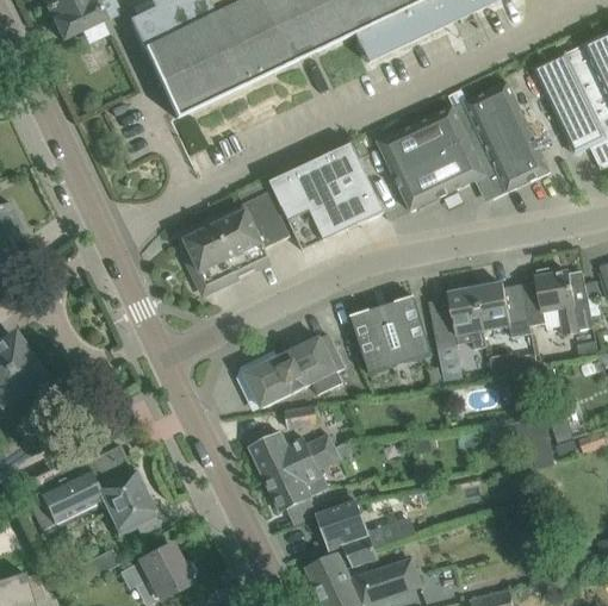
[(41,0),(61,39),(81,29),(87,42),(106,32),(100,20),(101,19),(93,0),(41,0)]
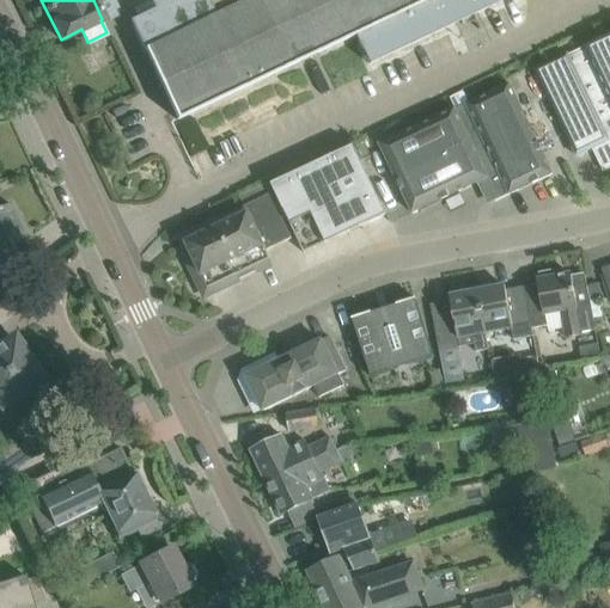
[(129,18),(144,47),(175,116),(353,32),(366,61),(495,0),(142,0),(132,5),(136,14),(129,18)]
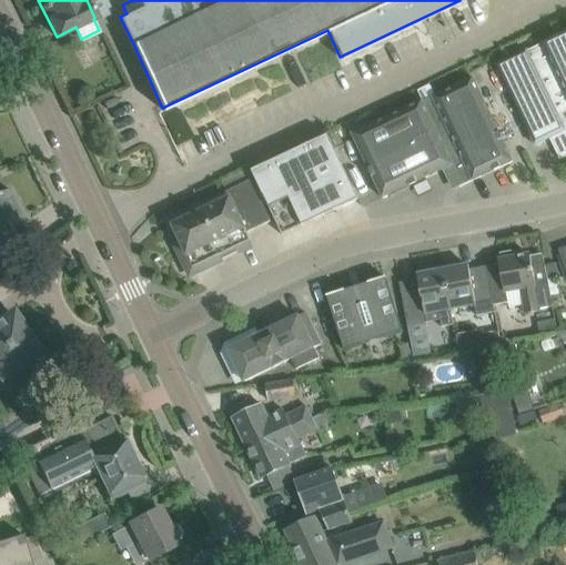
[(565,28),(495,62),(533,142),(548,134),(558,155),(565,151),(565,28)]
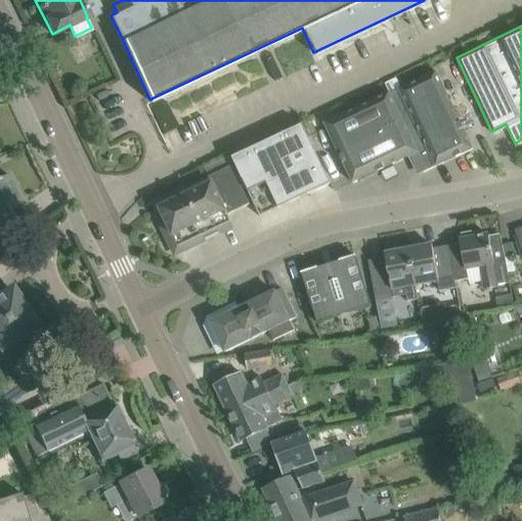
[(397,87),(388,91),(388,90),(322,121),(351,180),(406,154),(412,167),(422,170),(434,164),(471,146),(434,69),(397,86),(397,87)]
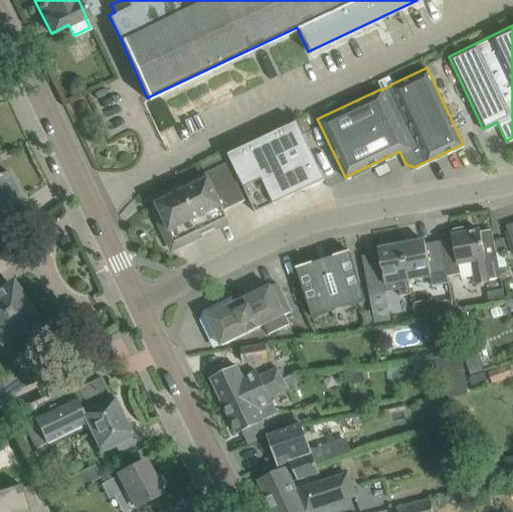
[(296,119),(226,152),(254,210),(323,177),(296,119)]
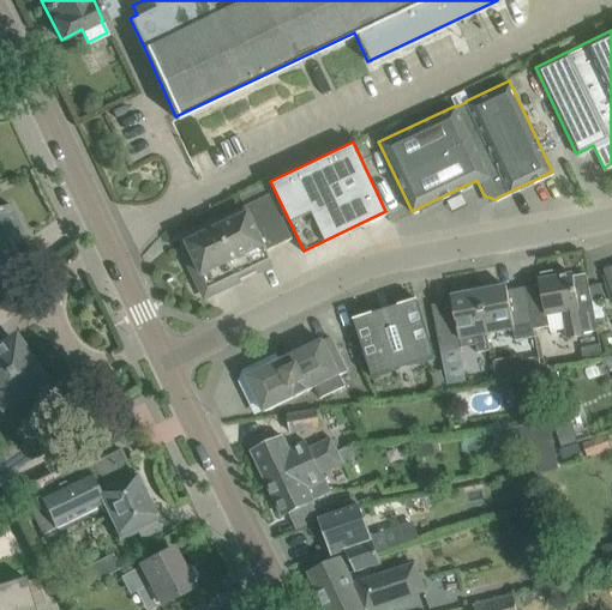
[(243,205),(243,206),(177,237),(180,245),(183,243),(204,289),(203,289),(204,291),(207,290),(205,289),(225,281),(227,276),(235,271),(239,277),(255,269),(270,260),(265,248),(291,236),(291,235),(270,192),(243,205)]
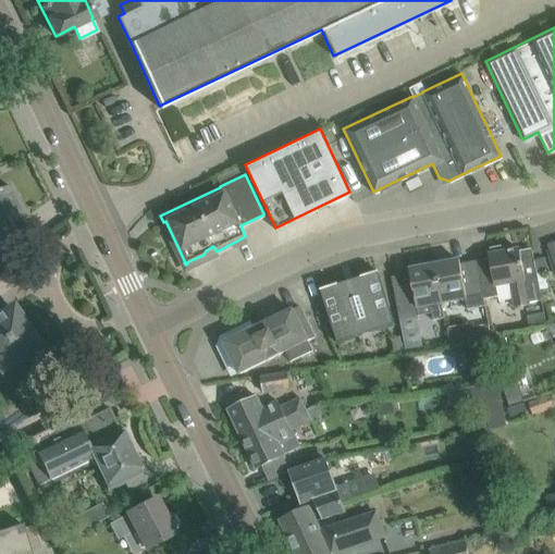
[(0,232),(25,221),(8,184),(0,187),(0,232)]
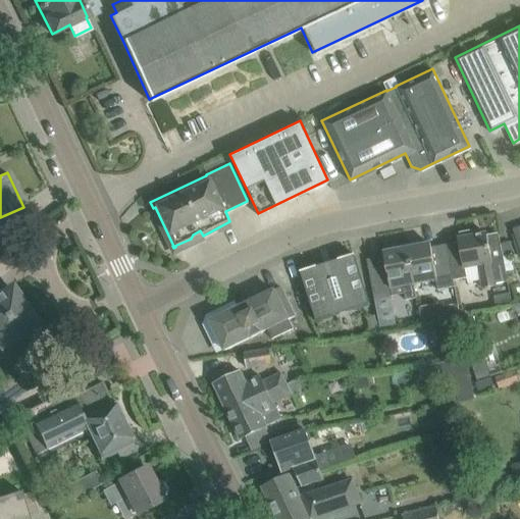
[(519,223),(511,226),(519,252),(519,223)]
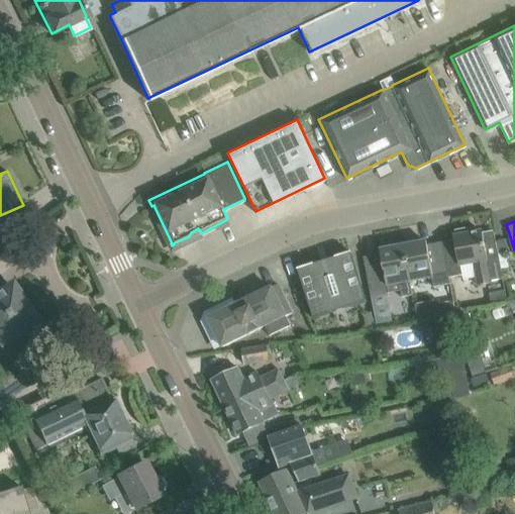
[(460,273),(458,263),(471,260),(475,283),(489,280),(489,278),(501,276),(496,249),(492,229),(481,232),(480,228),(467,231),(466,227),(453,229),(454,233),(451,233),(454,253),(444,255),(445,265),(447,275),(460,273)]
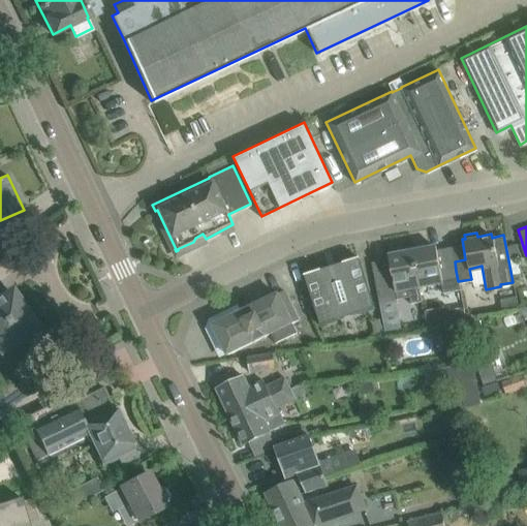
[(427,243),(410,246),(417,285),(440,281),(441,290),(459,287),(458,281),(456,271),(454,261),(438,265),(435,248),(434,244),(428,246),(427,243)]
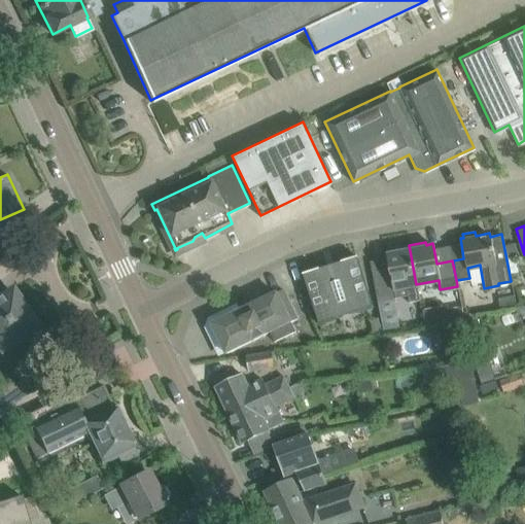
[(374,288),(375,291),(376,301),(394,297),(393,289),(405,286),(407,293),(408,300),(418,298),(415,284),(416,284),(409,245),(392,248),(392,251),(385,252),(387,265),(370,268),(374,288)]
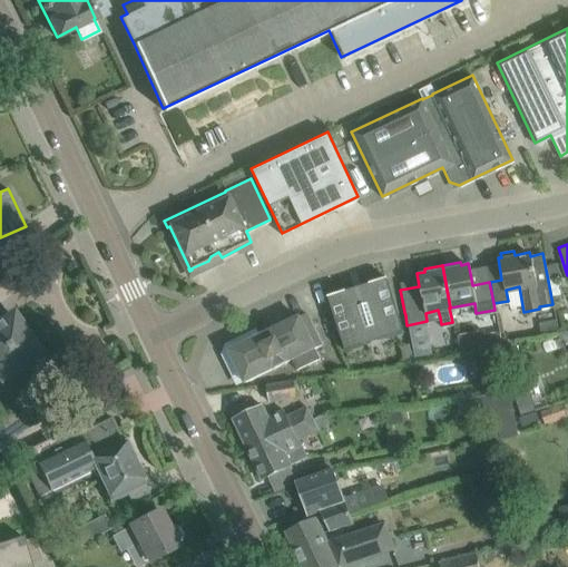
[(344,293),(343,290),(344,290),(344,289),(325,294),(343,348),(402,329),(385,275),(368,281),(368,282),(369,282),(370,285),(344,293)]
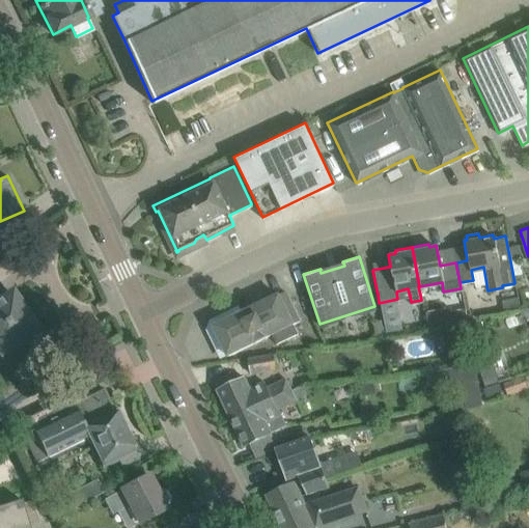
[(284,289),(212,325),(226,354),(271,332),(275,342),(297,332),(291,322),(299,318),(293,308),(284,289)]
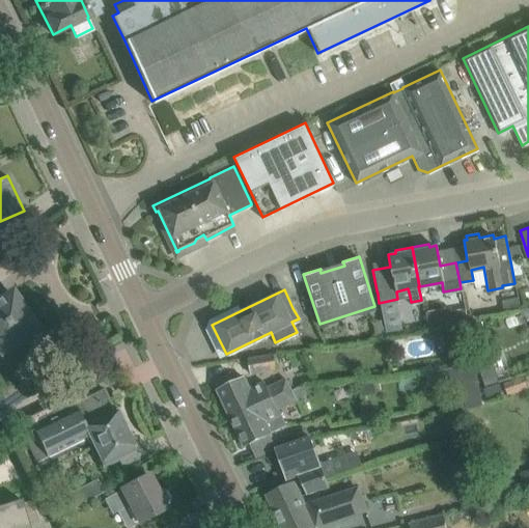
[(15,344),(15,340),(34,326),(10,290),(0,298),(0,351),(1,350),(7,350),(15,344)]
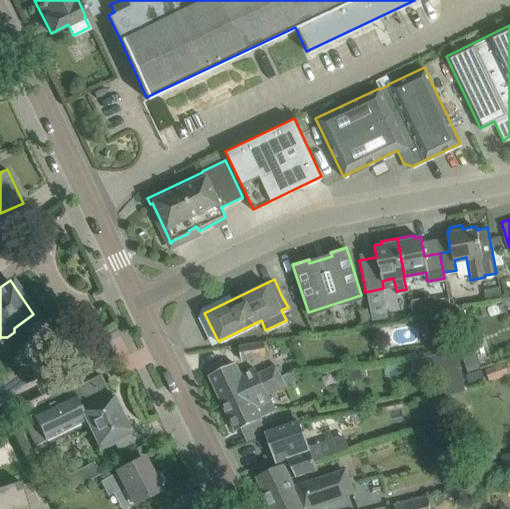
[(484,299),(500,296),(498,285),(482,288),(484,299)]
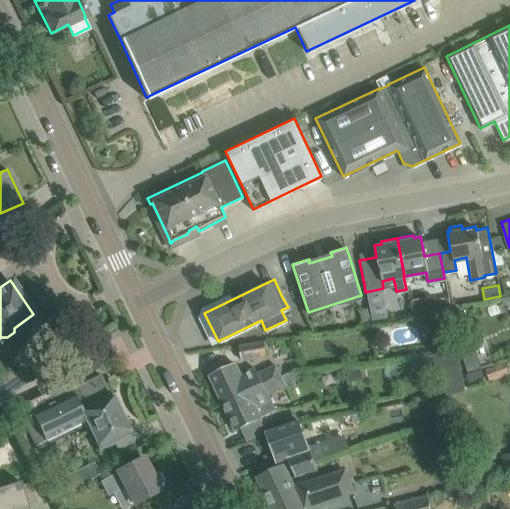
[(447,295),(433,298),(435,308),(449,305),(447,295)]
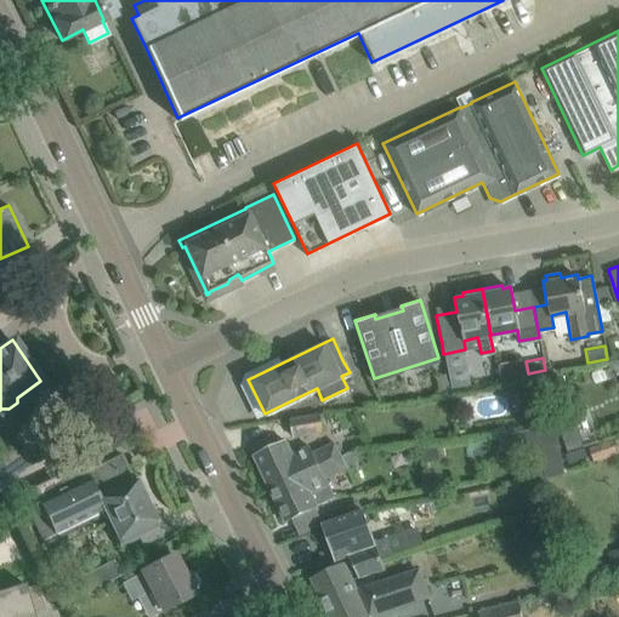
[(545,382),(524,386),(528,405),(549,400),(545,382)]
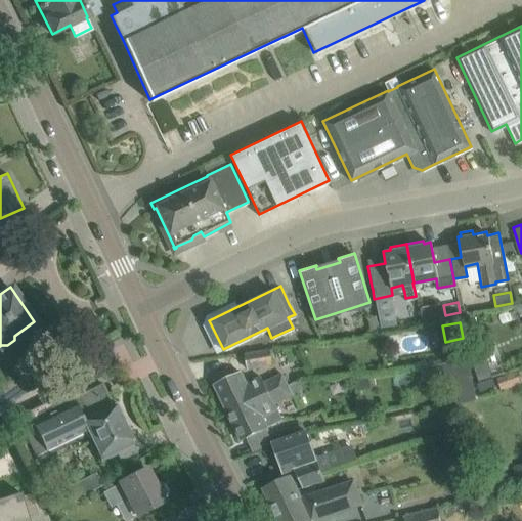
[(244,352),(247,366),(271,362),(268,347),(244,352)]
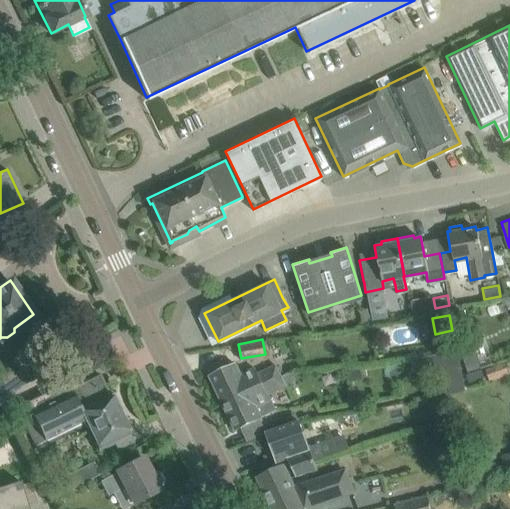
[(440,394),(463,390),(456,348),(410,357),(413,372),(443,366),(447,385),(438,387),(440,394)]
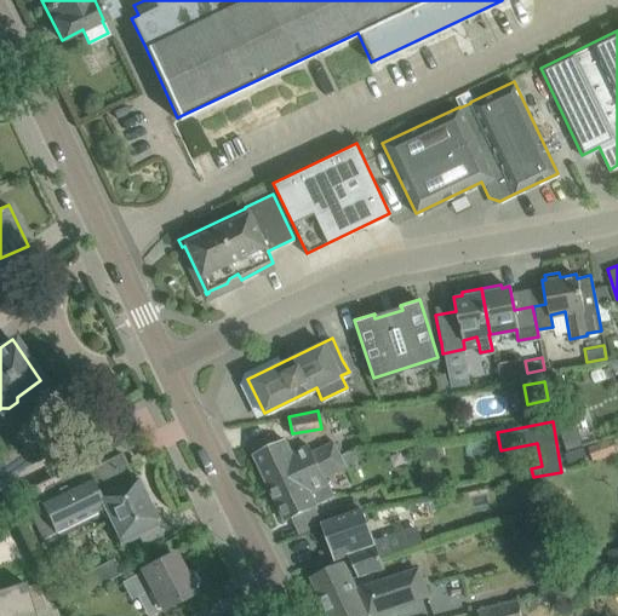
[(252,453),(267,485),(299,471),(338,453),(332,439),(310,449),(307,443),(290,450),(284,438),(273,443),(268,432),(247,442),(252,453)]
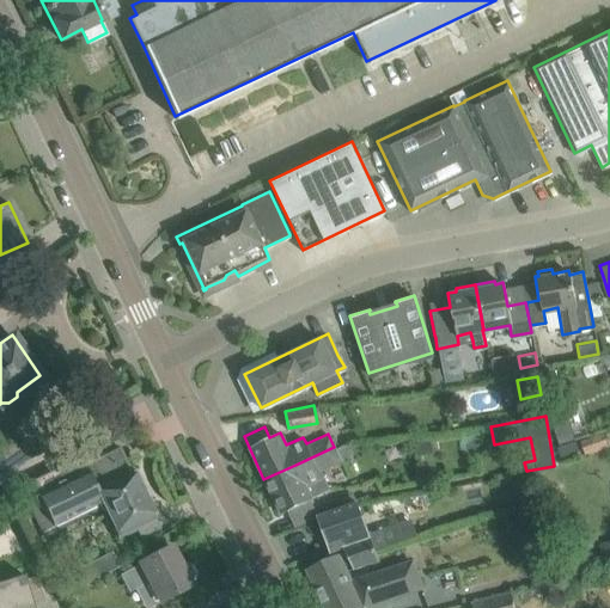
[(583,453),(607,444),(602,430),(578,438),(583,453)]
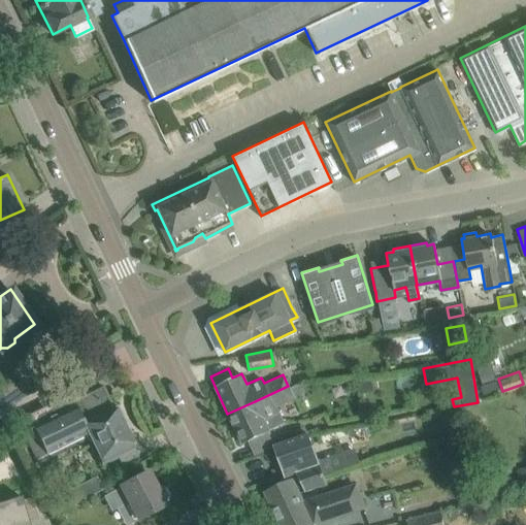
[(0,413),(31,390),(20,375),(0,390),(0,413)]
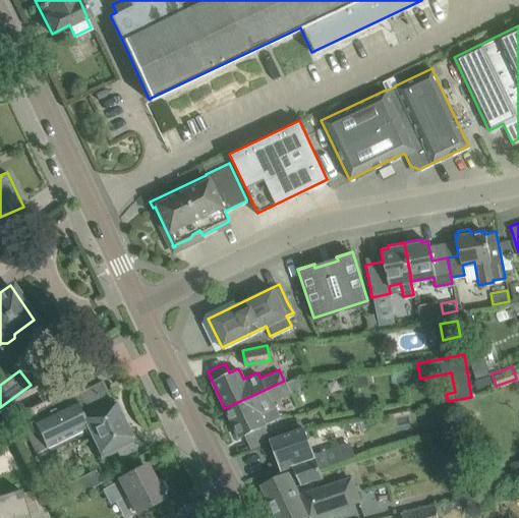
[(30,418),(21,423),(39,458),(47,454),(44,448),(85,426),(99,455),(113,448),(130,440),(130,439),(123,425),(111,400),(109,401),(99,379),(70,393),(66,386),(24,407),(30,418)]
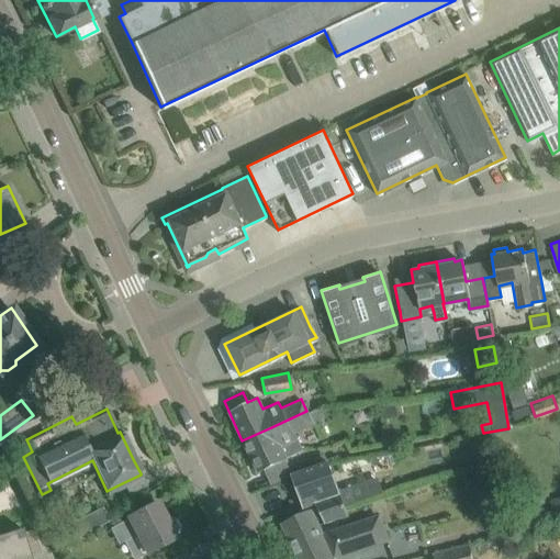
[(284,455),(300,447),(295,438),(292,432),(312,423),(306,411),(271,427),(242,440),(256,471),(286,457),(284,455)]
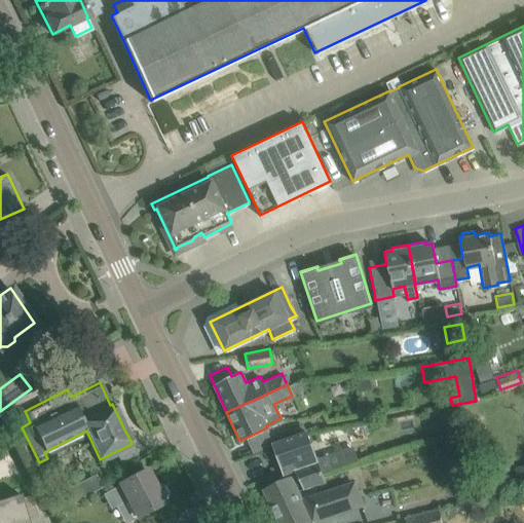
[(271,443),(282,474),(294,470),(302,487),(324,481),(306,432),(271,443)]
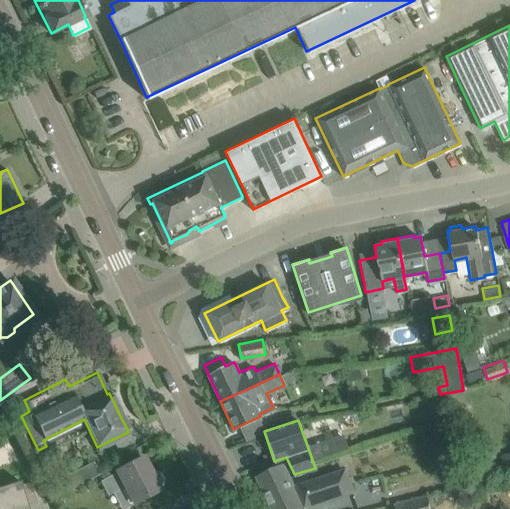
[(333,452),(346,447),(342,435),(329,440),(333,452)]
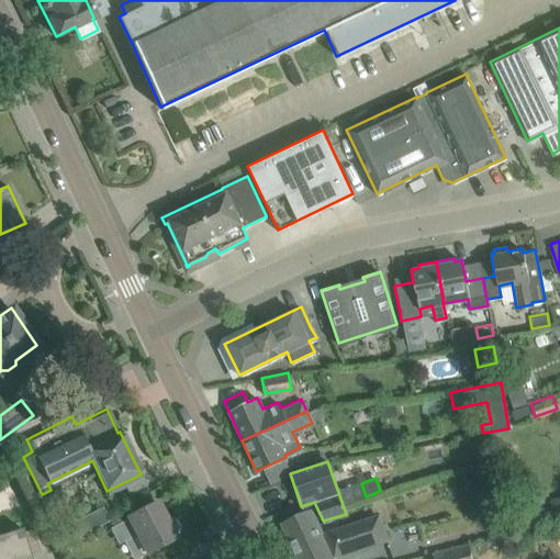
[(108,521),(109,526),(116,543),(132,534),(142,554),(175,536),(172,532),(176,527),(170,517),(164,517),(156,501),(129,515),(129,516),(123,518),(118,515),(108,521)]
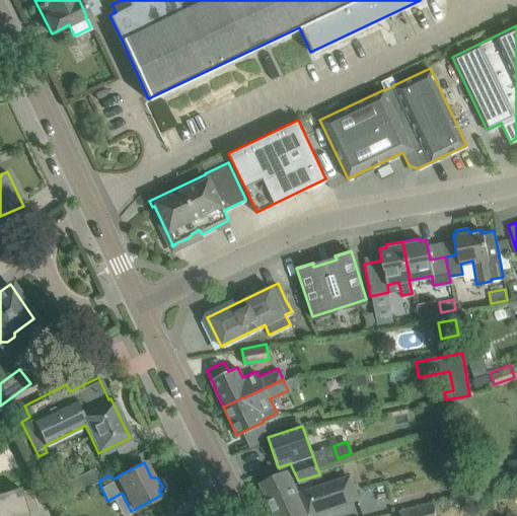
[(65,481),(72,494),(99,480),(92,466),(65,481)]
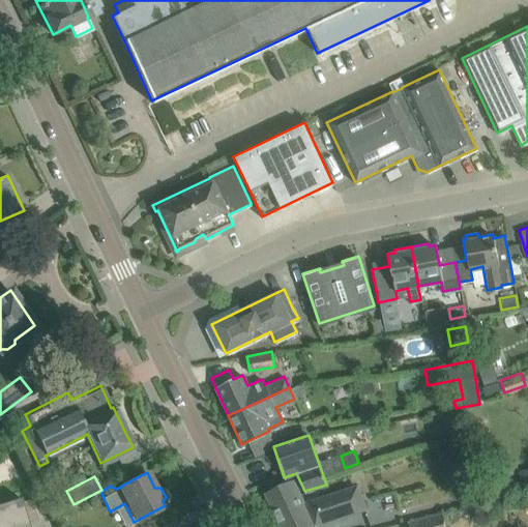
[(265,493),(281,526),(310,526),(314,525),(363,507),(356,485),(303,502),(292,479),(284,484),(265,493)]
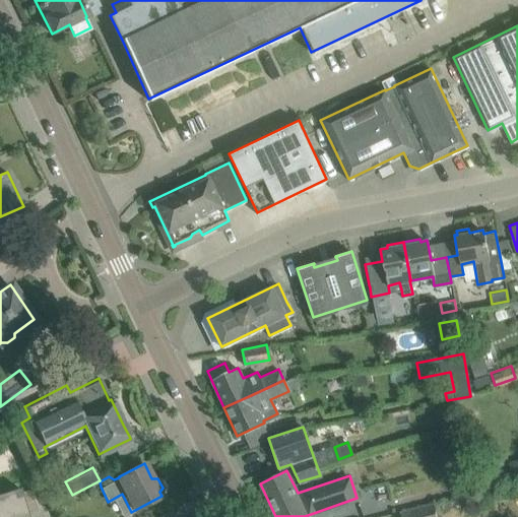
[(0,516),(27,516),(26,514),(38,511),(30,487),(19,490),(19,488),(0,494),(0,516)]
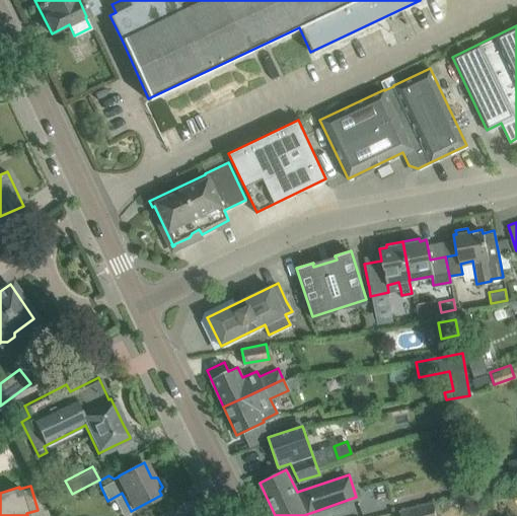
[(435,515),(431,500),(397,509),(399,515),(435,515)]
